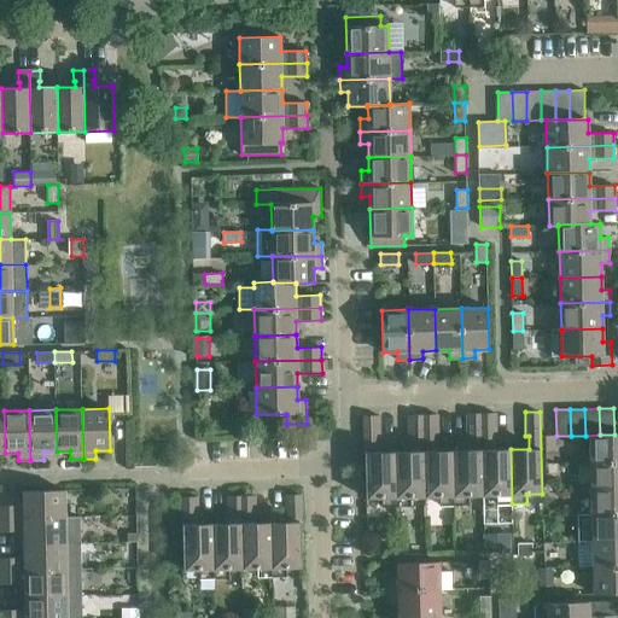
[(471,450),(453,450),(454,506),(468,505),(468,495),(483,495),(482,413),(467,414),(467,438),(471,437),(471,450)]
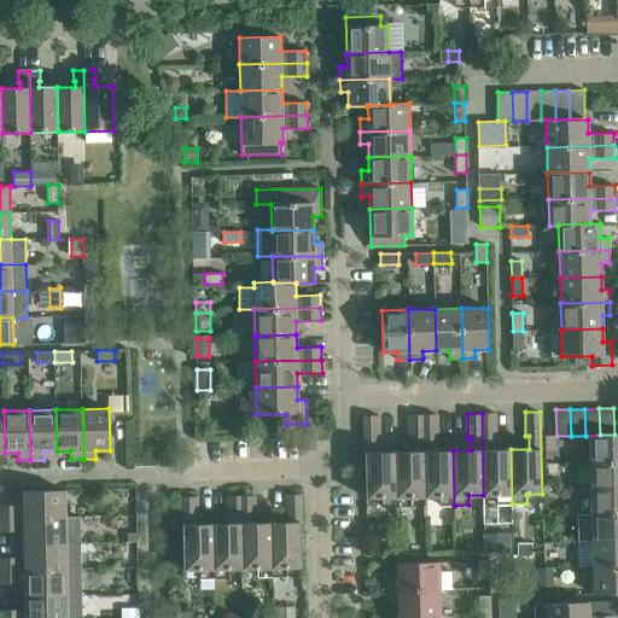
[(495,413),(482,413),(483,495),(497,495),(497,505),(512,503),(511,449),(494,449),(493,437),(496,437),(495,413)]
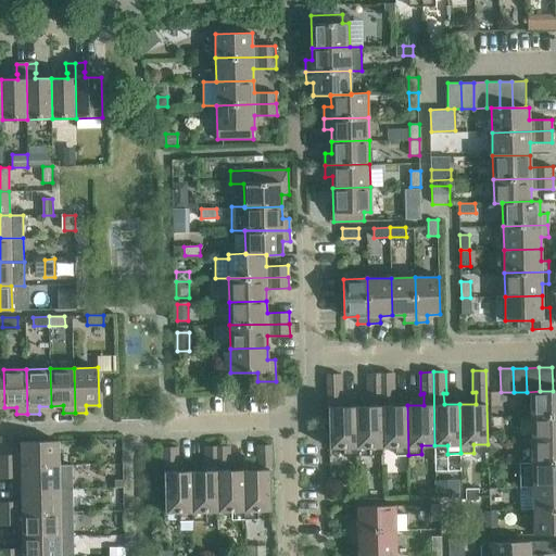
[(371,406),(355,406),(356,456),(369,455),(369,447),(382,446),(381,373),(368,374),(368,395),(371,395),(371,406)]
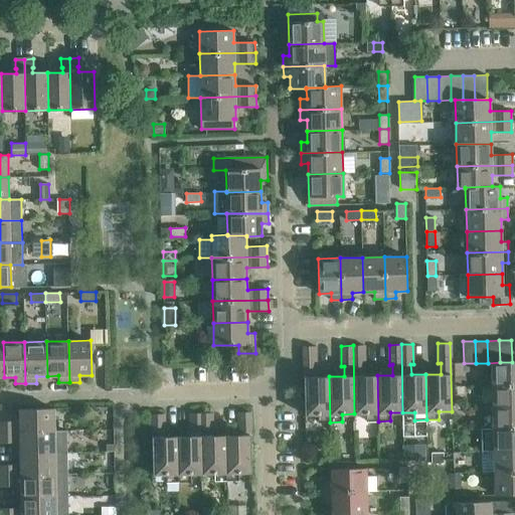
[(364,345),(353,345),(354,413),(366,413),(367,421),(378,421),(377,375),(363,376),(362,365),(365,365),(364,345)]
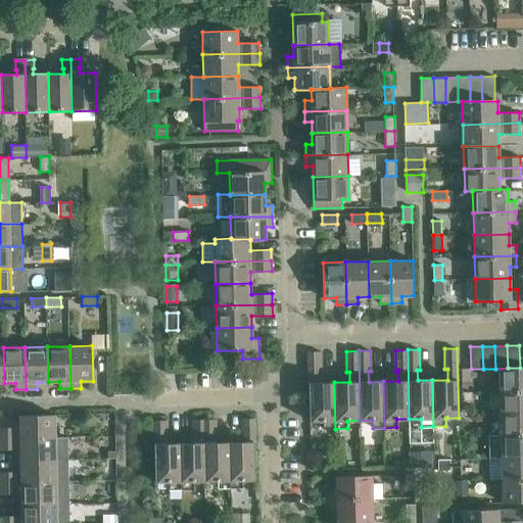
[(335,429),(334,382),(319,383),(319,372),(322,372),(321,351),(308,352),(310,421),(323,421),(323,429),(335,429)]
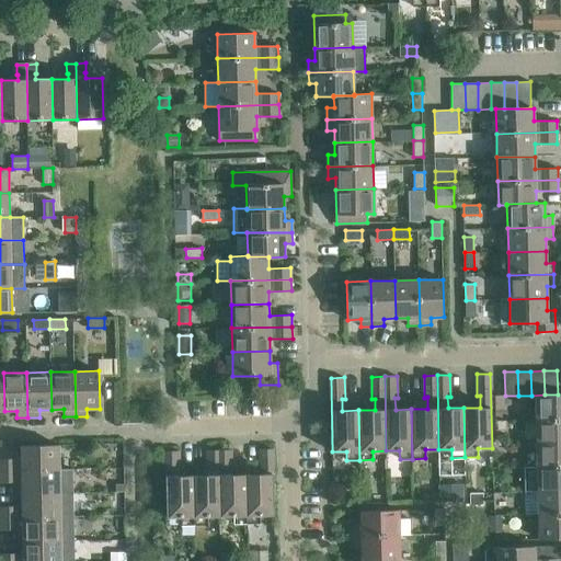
[(560,395),(536,396),(537,420),(560,419),(560,395)]
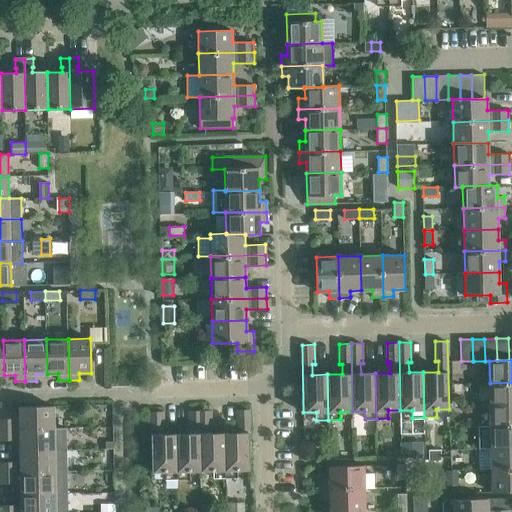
[(511,382),(490,383),(490,405),(511,404),(511,382)]
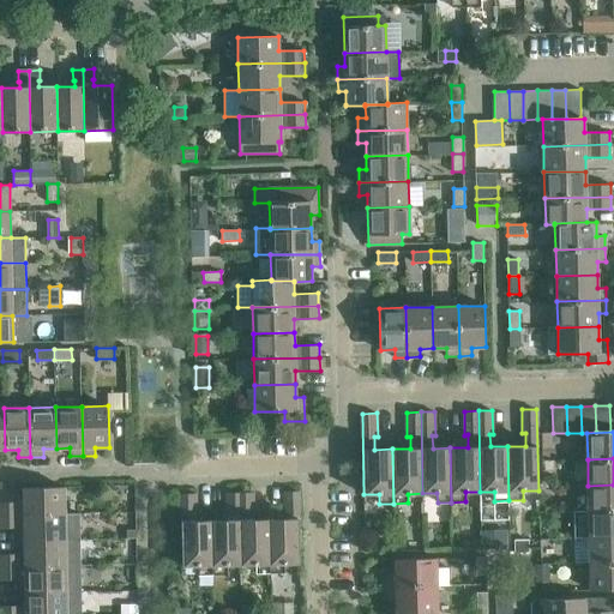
[(613,485),(588,486),(589,511),(613,510),(613,485)]
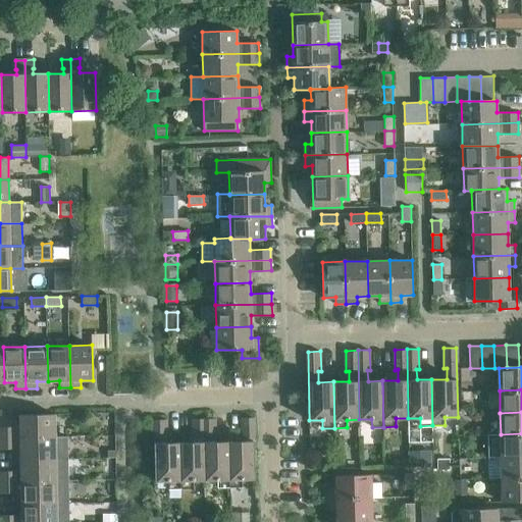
[(0,427),(0,437),(55,436),(55,414),(19,415),(20,427),(0,427)]
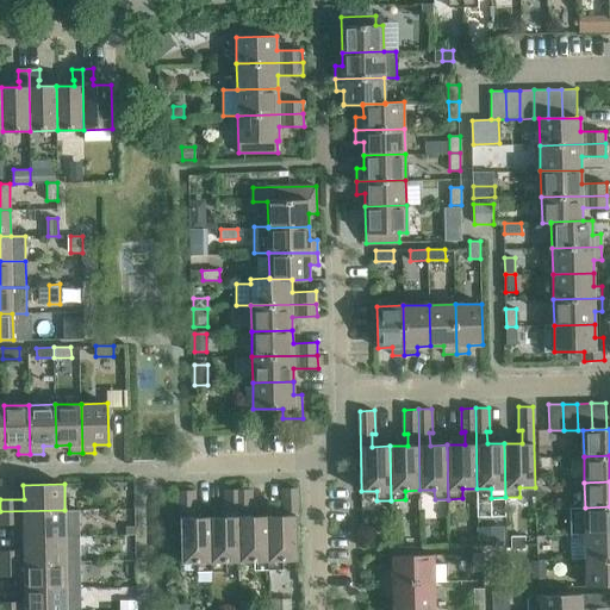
[(285,516),(267,516),(268,570),(282,570),(282,560),(298,559),(297,489),(281,489),(281,503),(285,503),(285,516)]
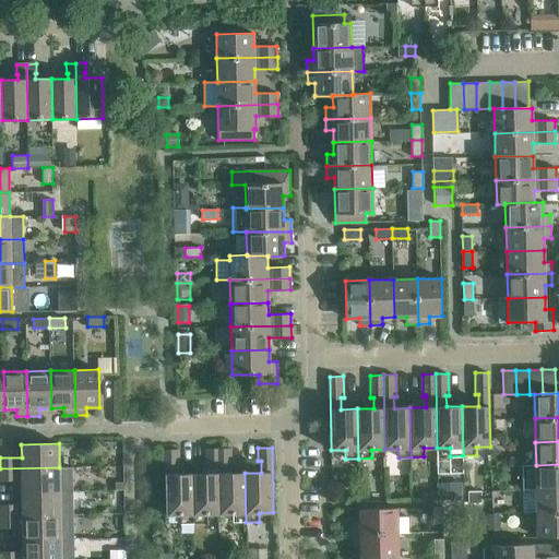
[(209,474),(192,474),(193,523),(206,523),(206,514),(219,514),(218,449),(205,449),(205,462),(209,462),(209,474)]
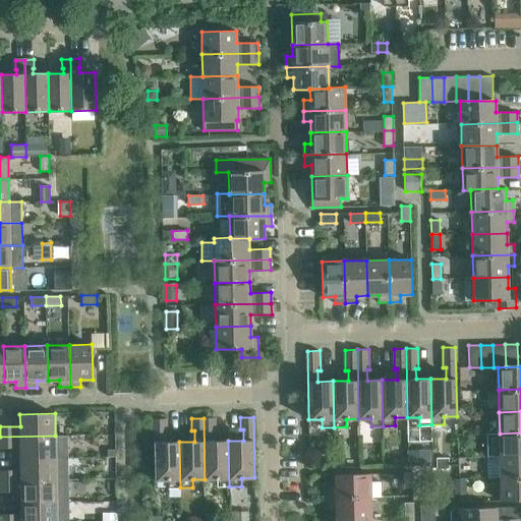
[(216,418),(204,418),(205,479),(217,478),(218,486),(229,486),(228,441),(214,441),(213,430),(216,430),(216,418)]
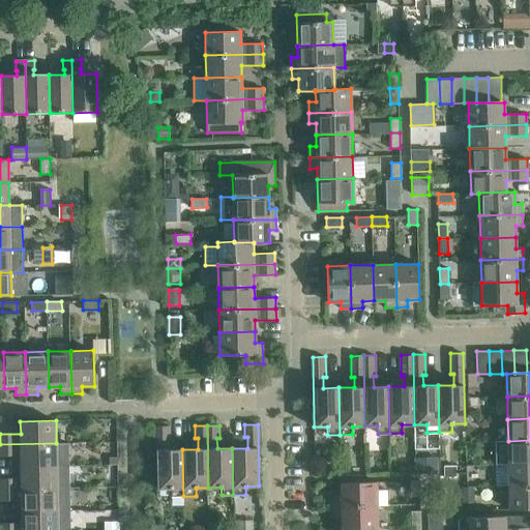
[(183,496),(182,449),(168,449),(167,439),(170,439),(170,427),(156,427),(157,489),(171,488),(172,496),(183,496)]
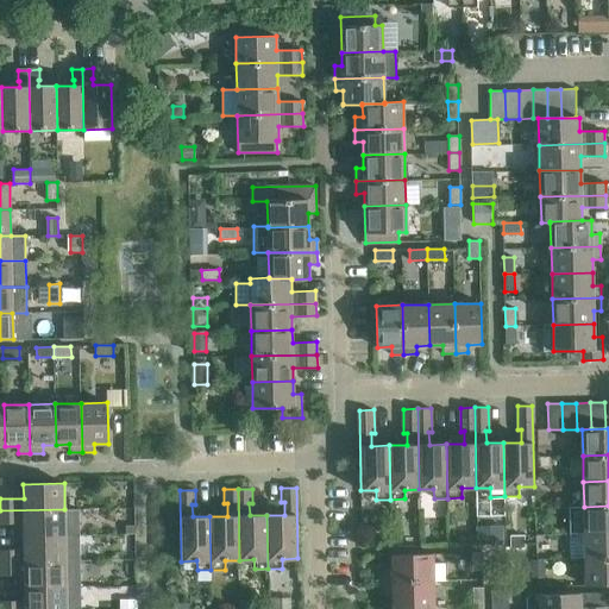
[(608,506),(584,507),(584,533),(608,532),(608,506)]
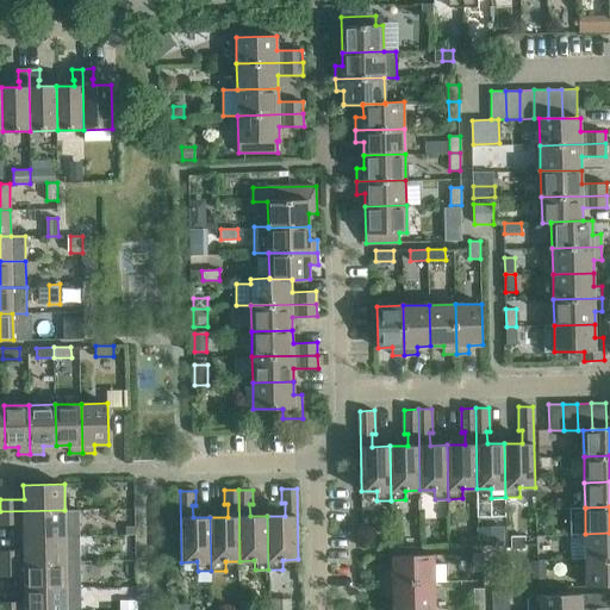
[(0,524),(24,524),(24,537),(80,536),(79,510),(64,510),(0,511),(0,524)]
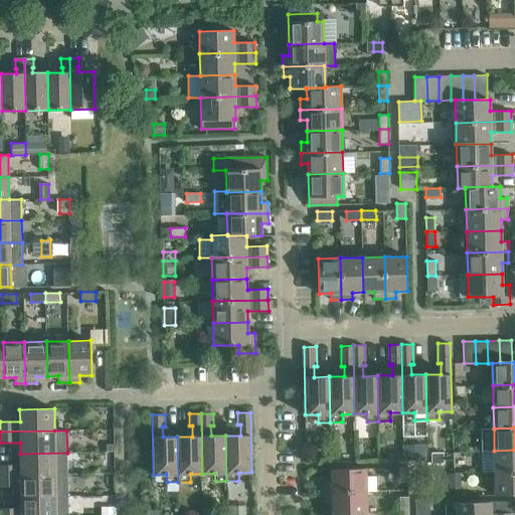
[(425,446),(402,446),(403,461),(426,460),(425,446)]
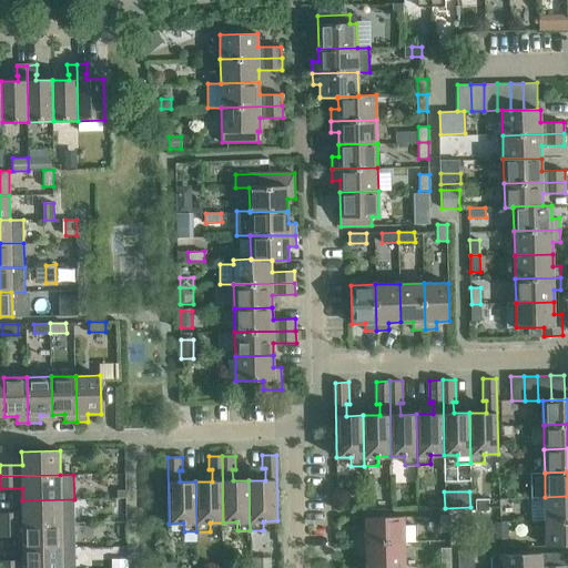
[(567,496),(545,497),(545,520),(567,519),(567,496)]
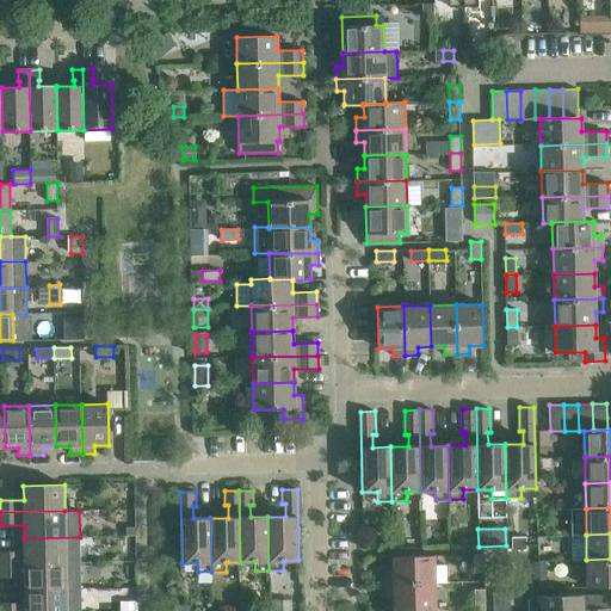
[(0,551),(0,565),(80,562),(80,537),(24,538),(25,551),(0,551)]
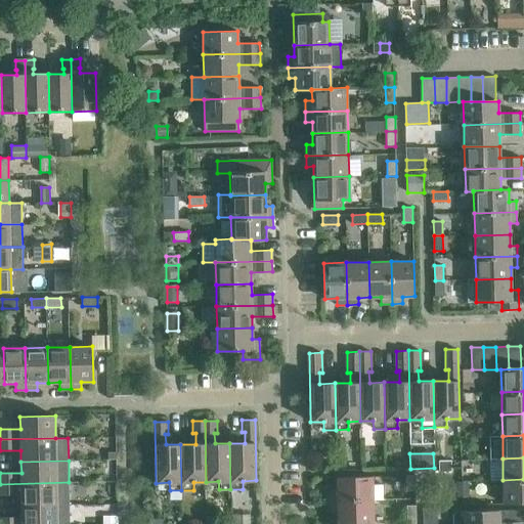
[(450,462),(439,462),(439,472),(451,472),(450,462)]
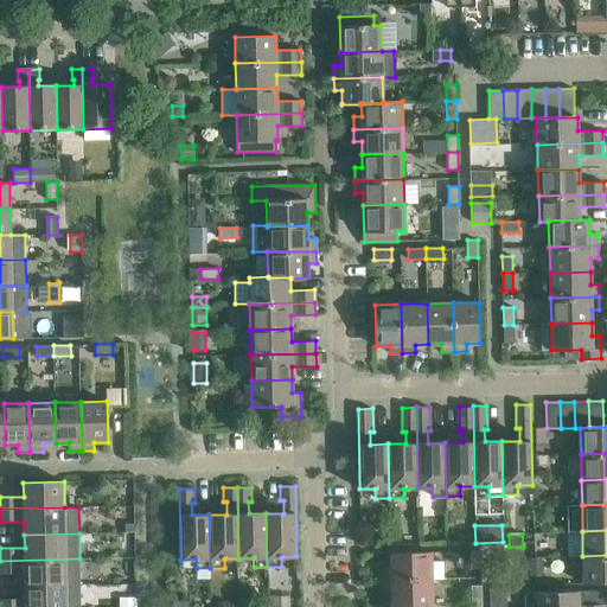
[(471,551),(471,568),(481,568),(481,550),(471,551)]
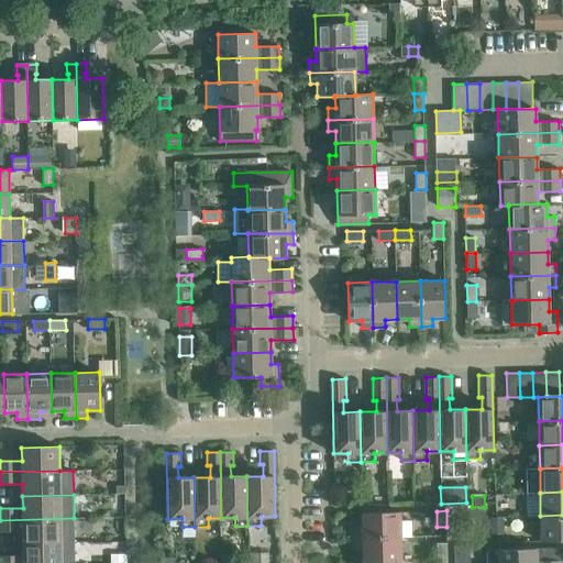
[(355,526),(355,538),(400,537),(411,537),(411,520),(400,521),(400,511),(362,512),(363,526),(355,526)]
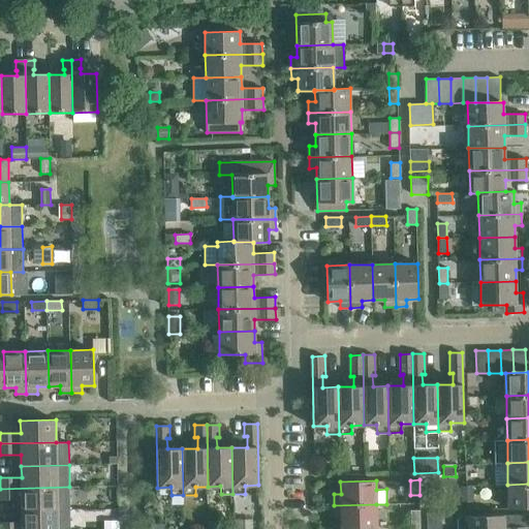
[(528,484),(507,485),(508,508),(528,507),(528,484)]
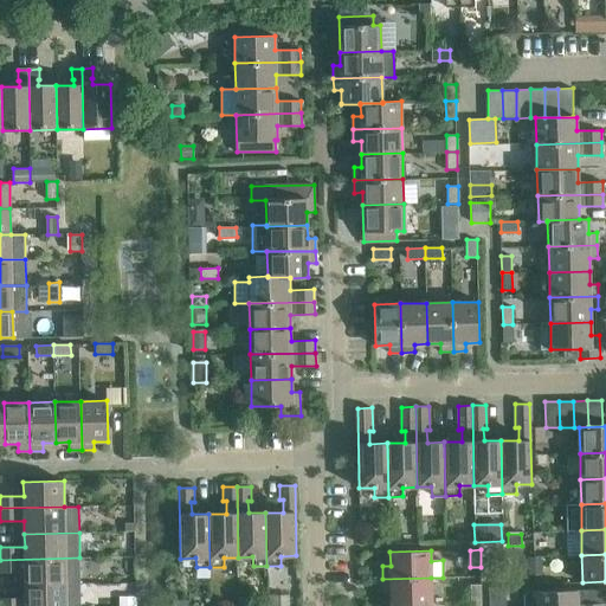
[(25,572),(25,585),(81,584),(79,558),(0,560),(0,572),(25,572)]
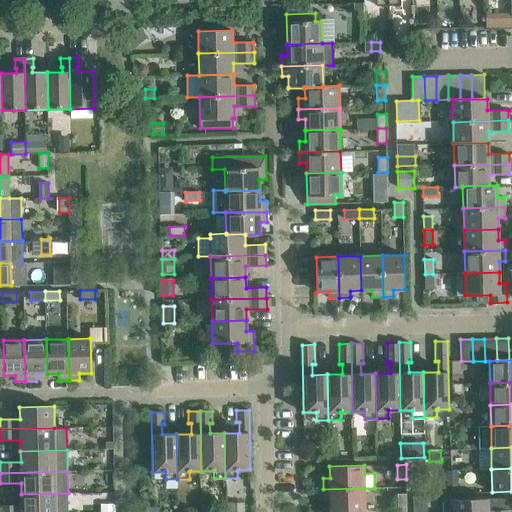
[(458,472),(447,472),(447,487),(458,487),(458,472)]
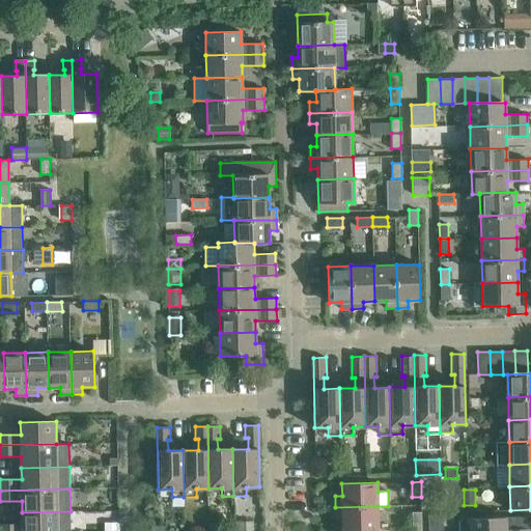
[(342,518),(342,529),(379,528),(378,506),(335,507),(335,518),(342,518)]
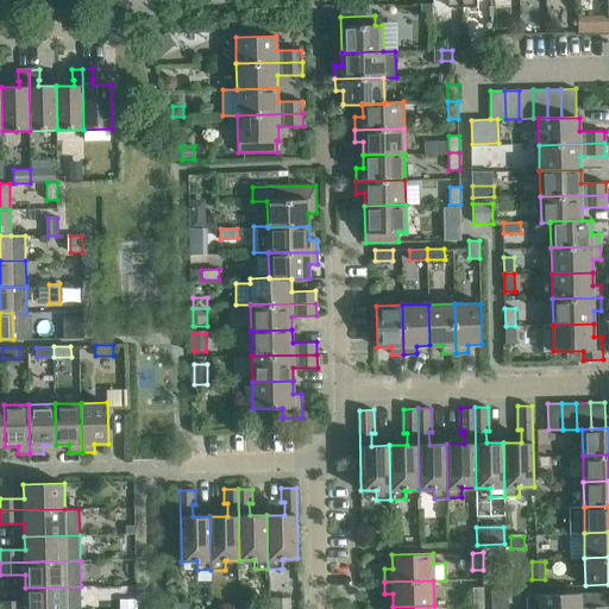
[(1,608),(81,608),(81,586),(25,588),(26,601),(1,601),(1,608)]
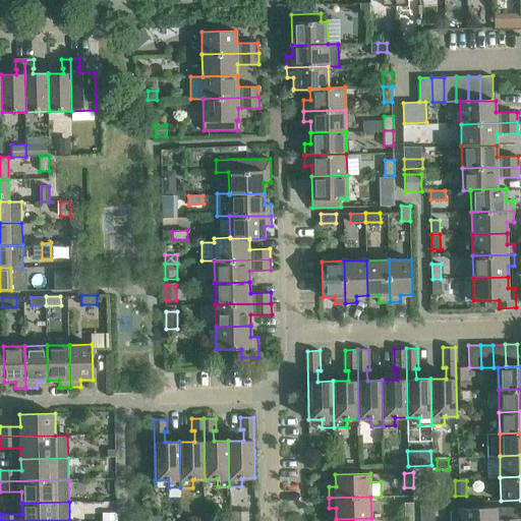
[(404,503),(405,518),(414,517),(413,503),(404,503)]
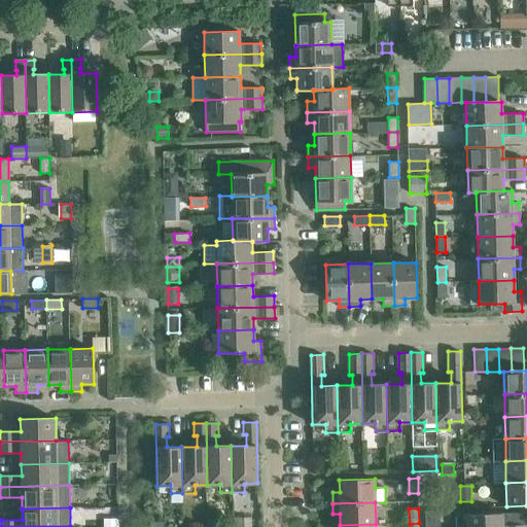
[(456,515),(456,526),(523,526),(524,525),(502,525),(502,513),(456,515)]
